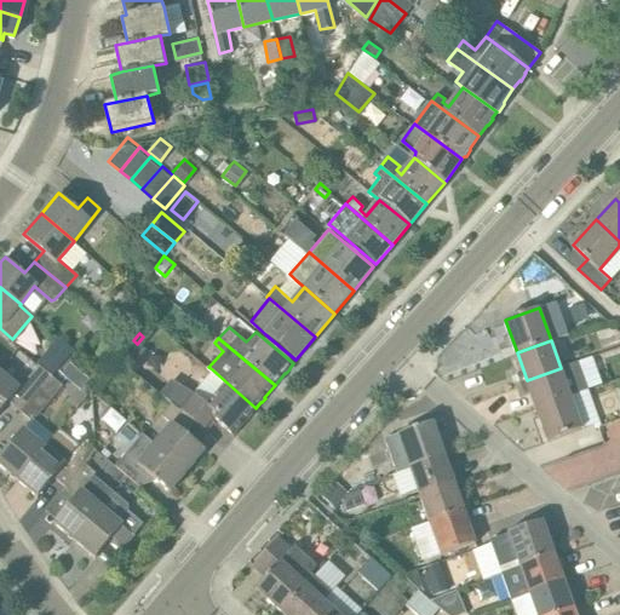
[(135,369),(145,355),(136,348),(125,362),(135,369)]
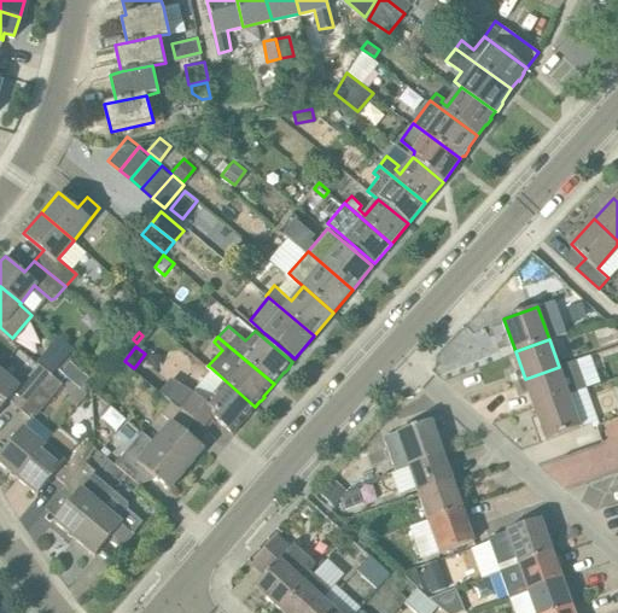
[(73,379),(81,369),(70,360),(62,371),(73,379)]
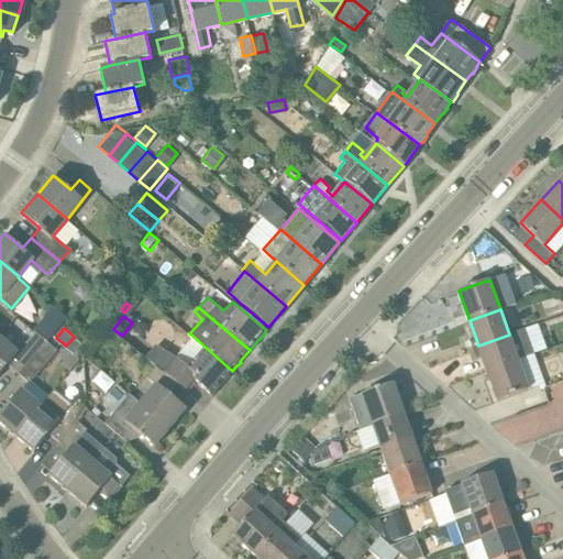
[(525,328),(509,335),(478,346),(487,370),(518,359),(533,353),(525,328)]
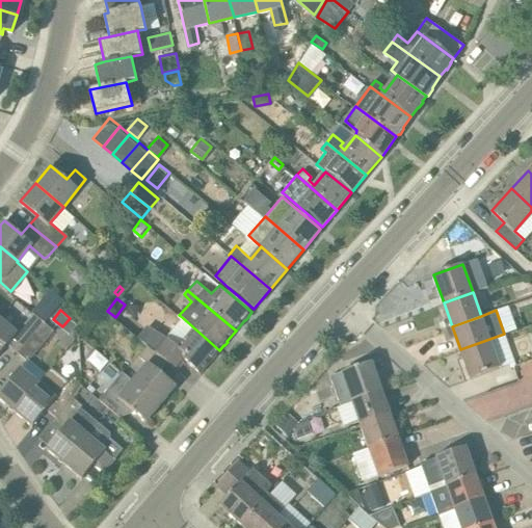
[(0,317),(0,351),(7,343),(18,351),(43,320),(33,312),(18,332),(0,317)]
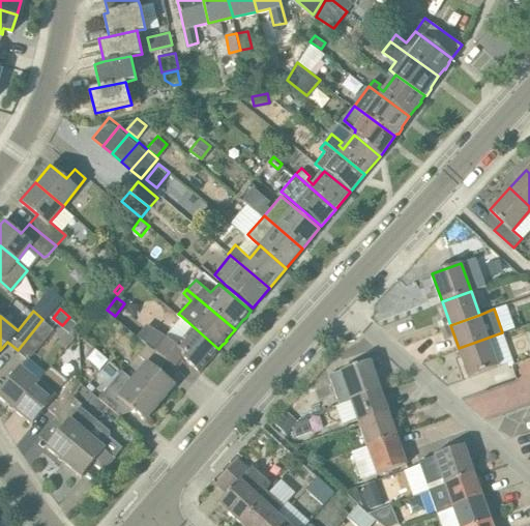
[(218,349),(181,316),(153,348),(167,359),(176,368),(184,357),(200,371),(212,355),(213,356),(216,353),(215,352),(218,349)]
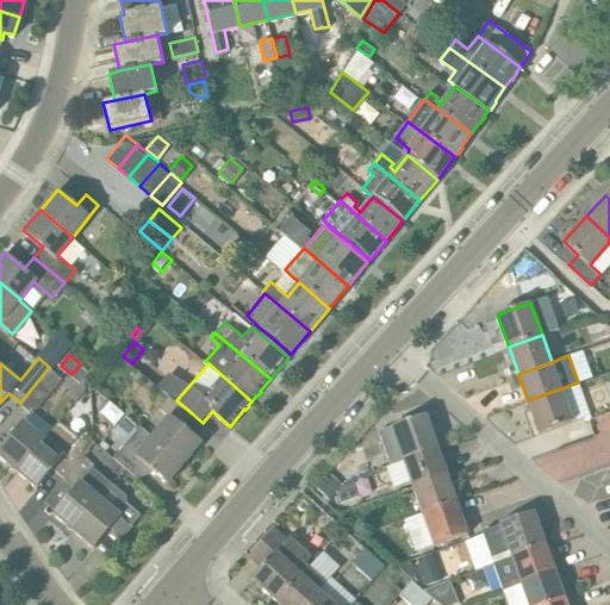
[(61,376),(49,367),(20,403),(31,411),(41,399),(61,376)]
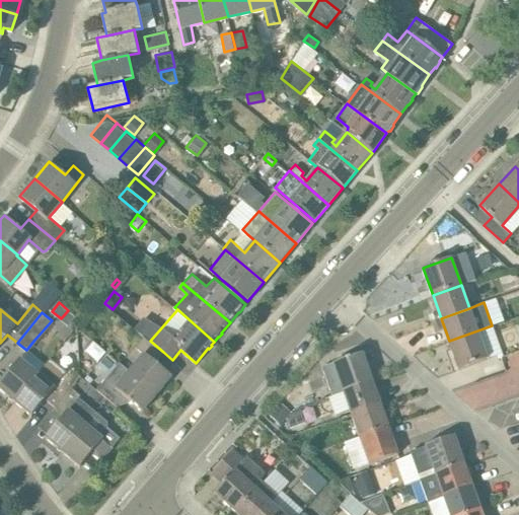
[(477,330),(449,341),(459,368),(488,358),(477,330)]
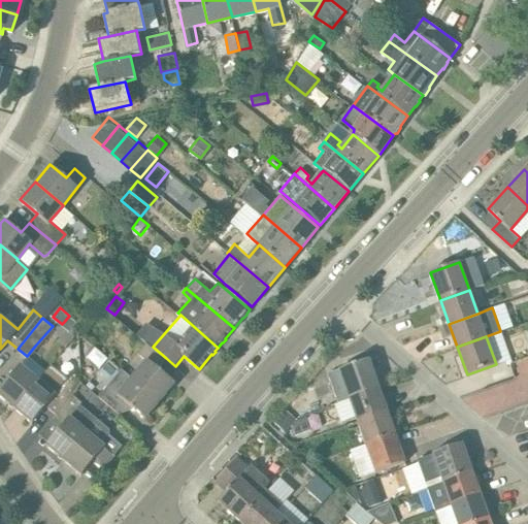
[(166,358),(153,347),(145,340),(137,351),(146,358),(132,377),(160,399),(174,382),(158,367),(166,358)]
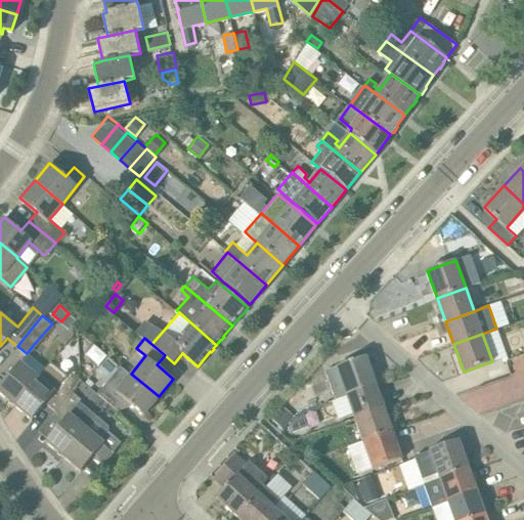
[(347,395),(377,384),(366,355),(325,371),(336,399),(347,395)]
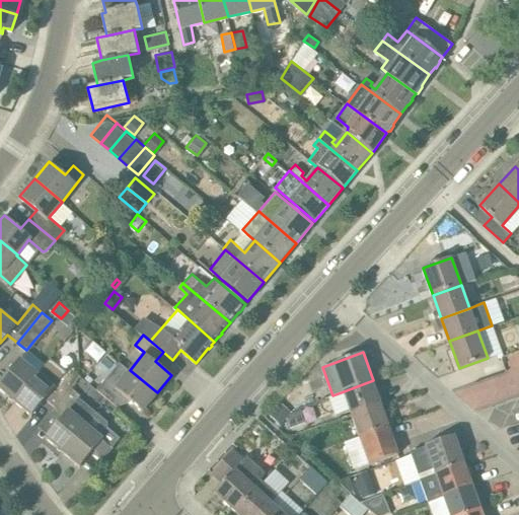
[(0,387),(14,399),(38,372),(19,358),(0,381),(0,387)]
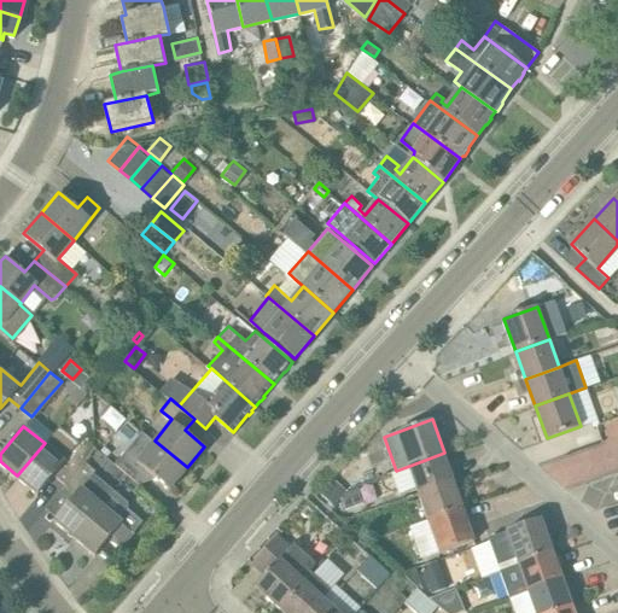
[(45,443),(17,476),(38,494),(54,473),(65,483),(85,459),(95,447),(85,437),(80,443),(59,426),(45,443)]
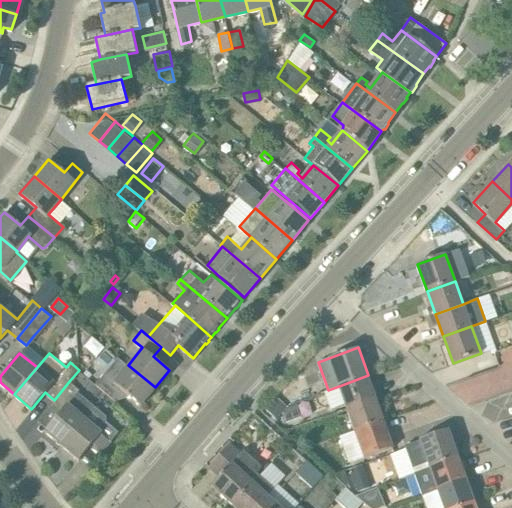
[(155,387),(128,365),(117,356),(95,383),(116,400),(124,391),(140,405),(155,387)]
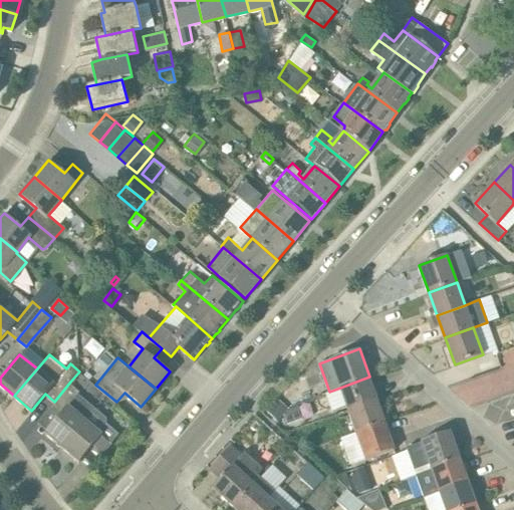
[(369,376),(340,388),(348,410),(377,400),(369,376)]
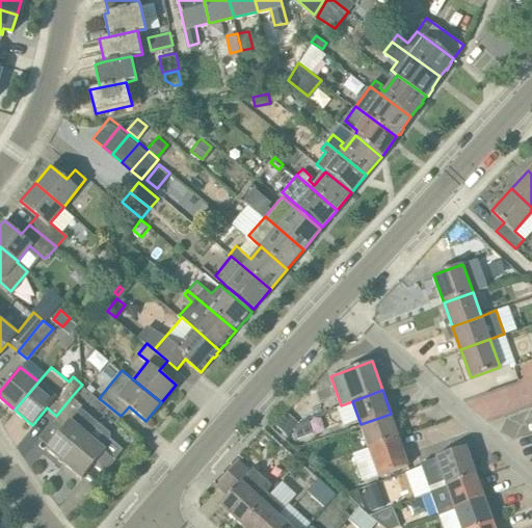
[(83,404),(73,395),(56,416),(65,424),(47,447),(64,463),(96,425),(97,423),(80,408),(83,404)]
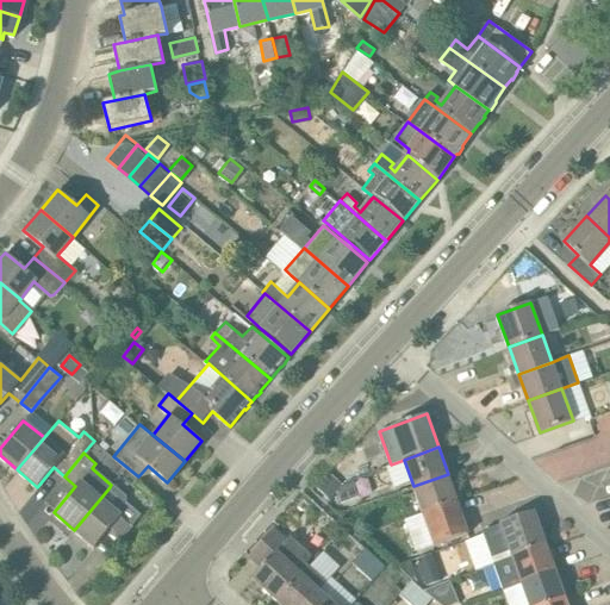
[(448,474),(414,486),(423,512),(456,500),(448,474)]
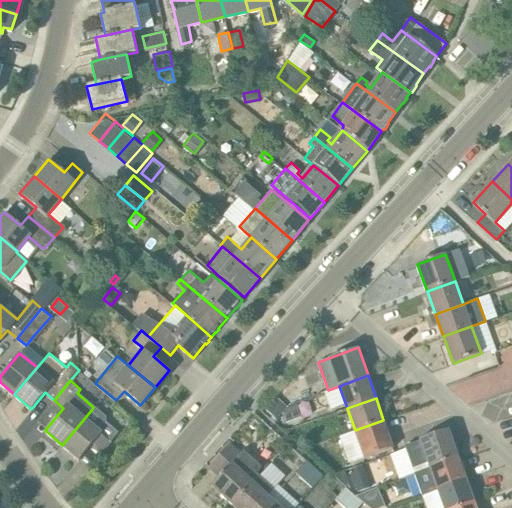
[(276,416),(283,408),(273,399),(266,408),(276,416)]
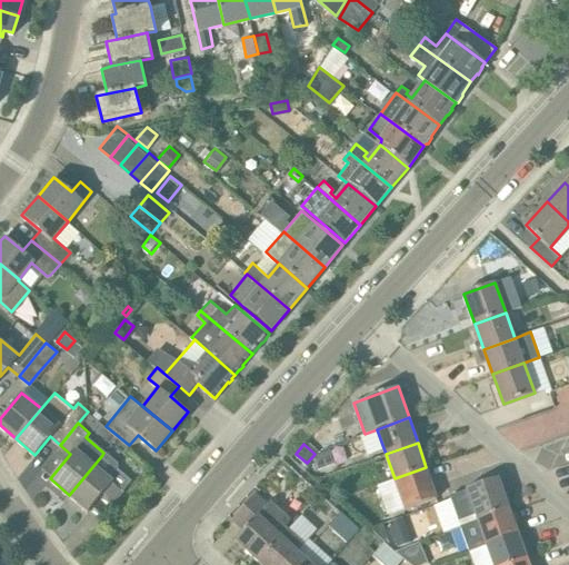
[(318,468),(333,462),(329,450),(313,456),(318,468)]
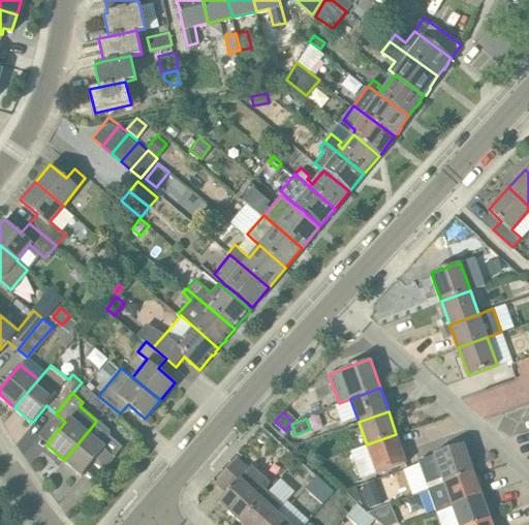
[(95,423),(64,460),(82,474),(95,458),(105,466),(122,445),(112,436),(112,431),(99,421),(96,424),(95,423)]
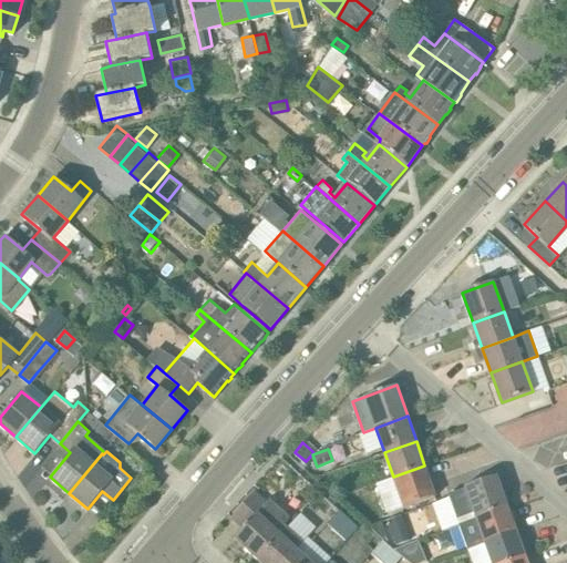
[(424,466),(393,477),(404,507),(435,495),(424,466)]
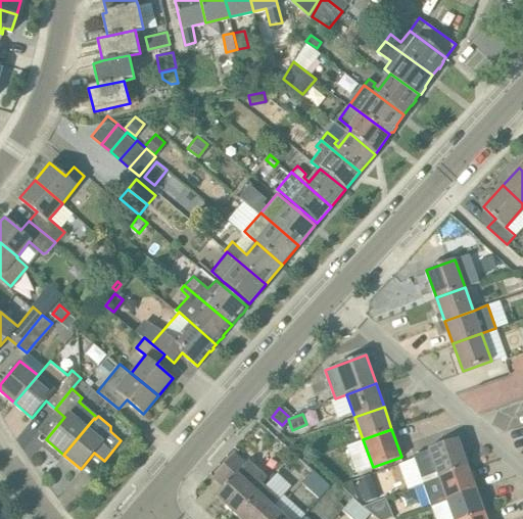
[(437,471),(439,476),(468,466),(458,438),(413,455),(421,476),(437,471)]
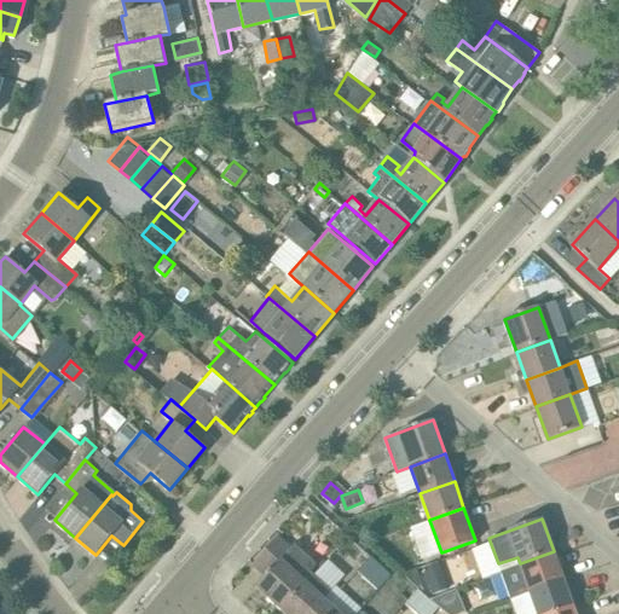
[(256,586),(283,610),(316,574),(311,569),(316,563),(295,544),(290,548),(277,536),(253,562),(266,574),(256,586)]
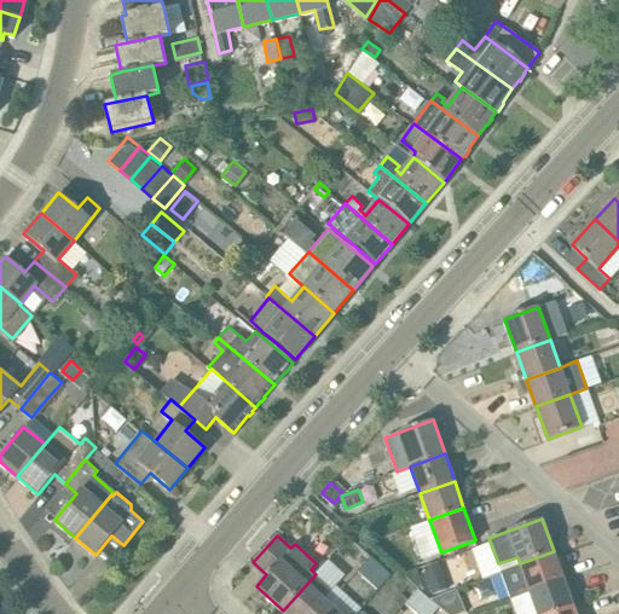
[(554,551),(520,563),(499,571),(510,597),(530,590),(563,578),(554,551)]
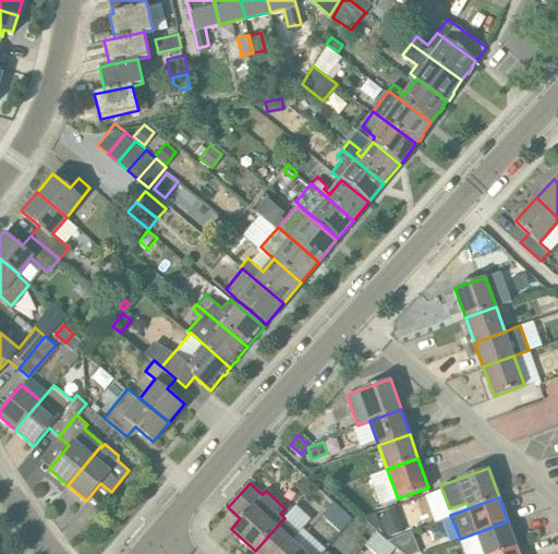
[(313,525),(328,540),(353,515),(339,501),(313,525)]
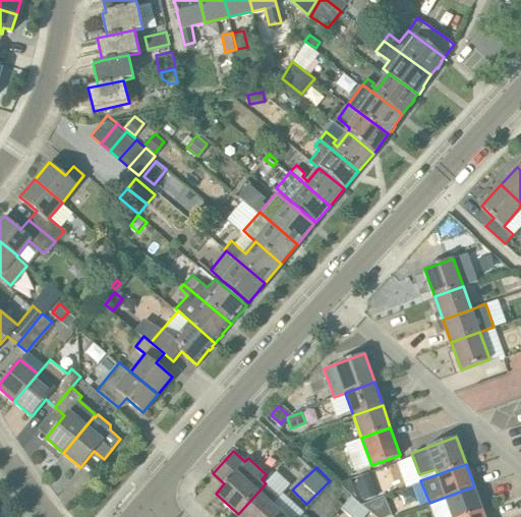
[(372,482),(359,487),(363,499),(377,494),(372,482)]
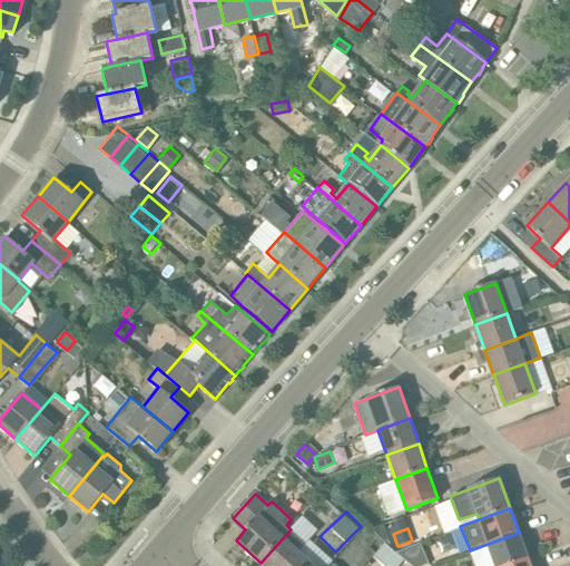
[(291,529),(261,563),(264,565),(291,565),(301,555),(296,552),(305,543),(291,529)]
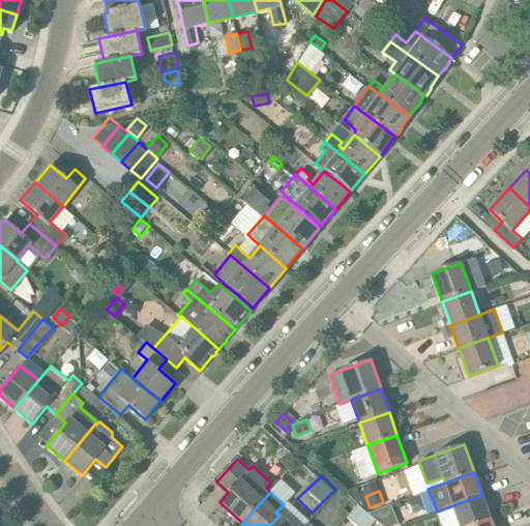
[(482,495),(453,505),(460,525),(469,525),(491,519),(482,495)]
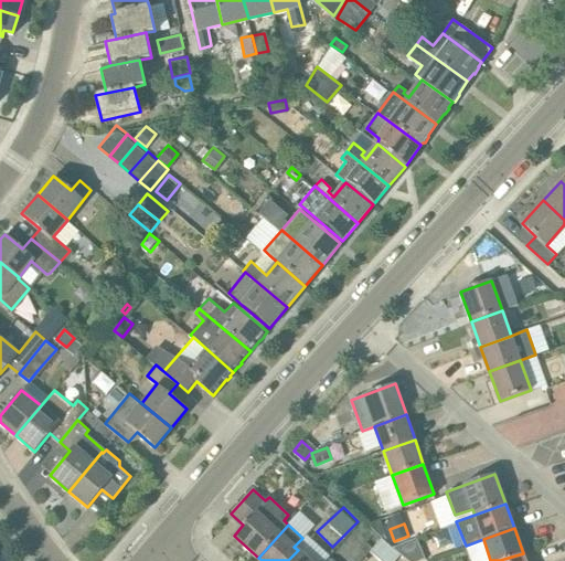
[(390,560),(392,560),(400,553),(391,546),(382,537),(372,546),(390,560)]
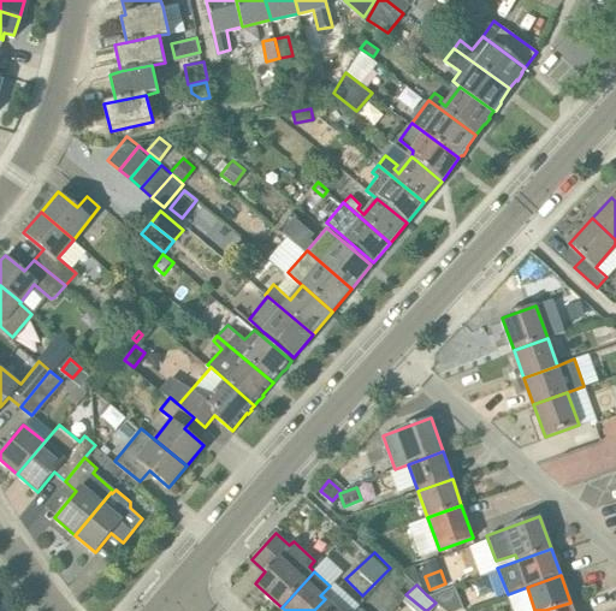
[(426,594),(436,603),(446,610),(451,610),(463,606),(454,585),(426,594)]
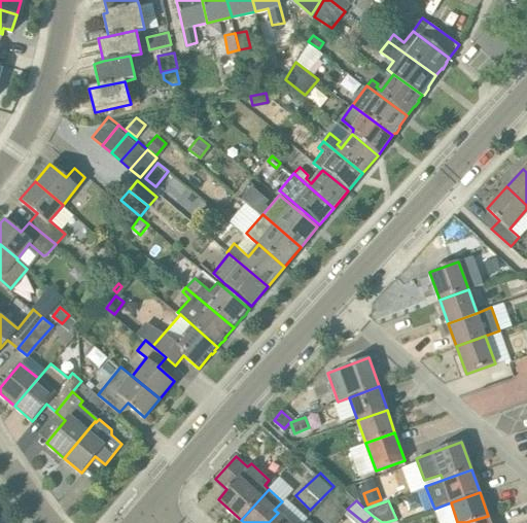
[(288,522),(278,513),(269,522),(288,522)]
